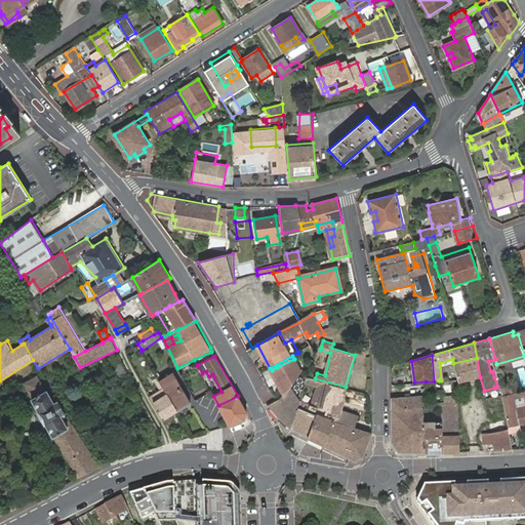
[(480,377),(477,358),(453,363),(456,379),(457,381),(480,377)]
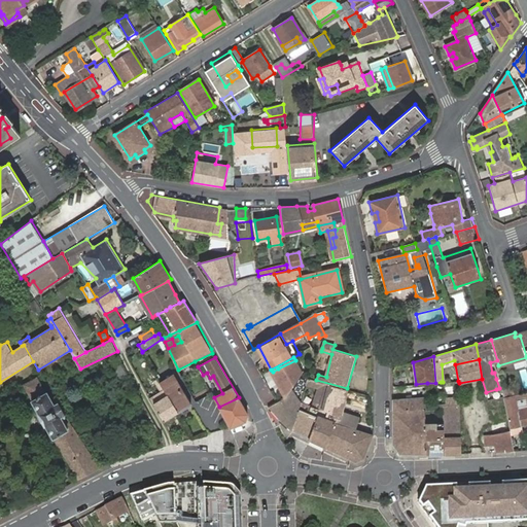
[(290,389),(303,372),(295,360),(278,369),(273,372),(285,395),(290,389)]
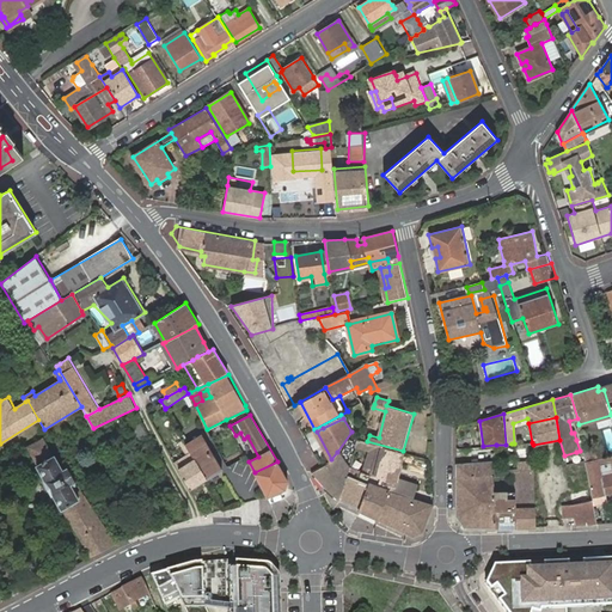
[(139,438),(147,433),(142,424),(134,429),(139,438)]
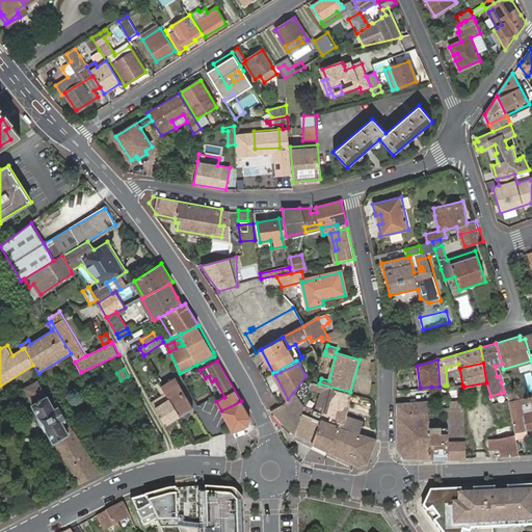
[(161,384),(180,416),(193,407),(176,377),(161,384)]
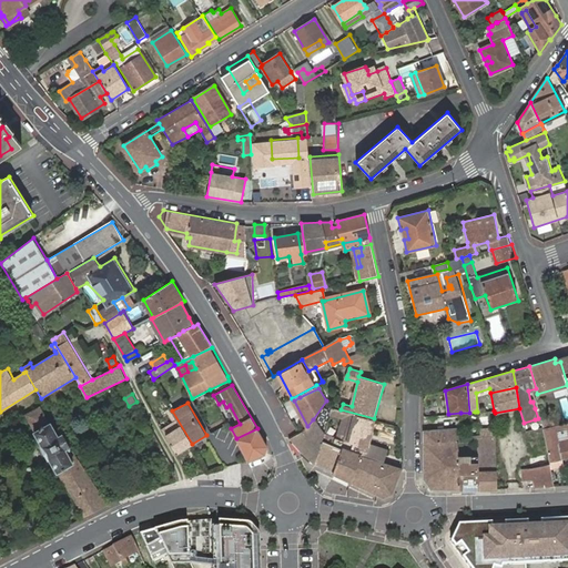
[(62,434),(61,434),(57,436),(49,423),(47,424),(39,406),(24,414),(34,432),(34,433),(42,446),(41,447),(48,460),(50,459),(57,473),(58,473),(83,516),(105,505),(98,488),(94,484),(89,477),(84,472),(78,459),(77,460),(62,434)]
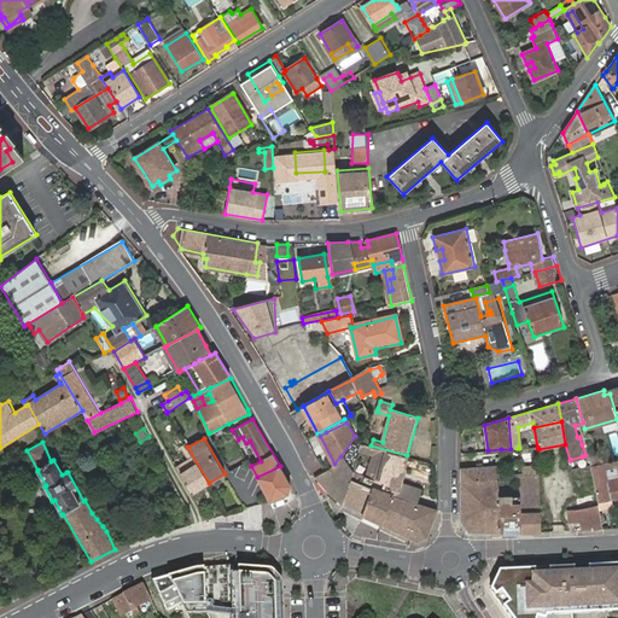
[(397,488),(407,455),(371,445),(362,443),(361,449),(375,454),(383,455),(377,473),(369,471),(368,476),(383,481),(382,484),(384,485),(394,488),(392,494),(409,499),(412,493),(397,488)]
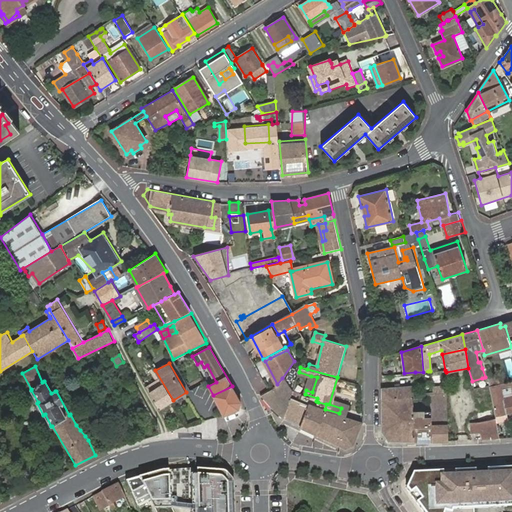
[(155,370),(154,368),(151,369),(157,380),(146,387),(159,409),(173,400),(155,370)]
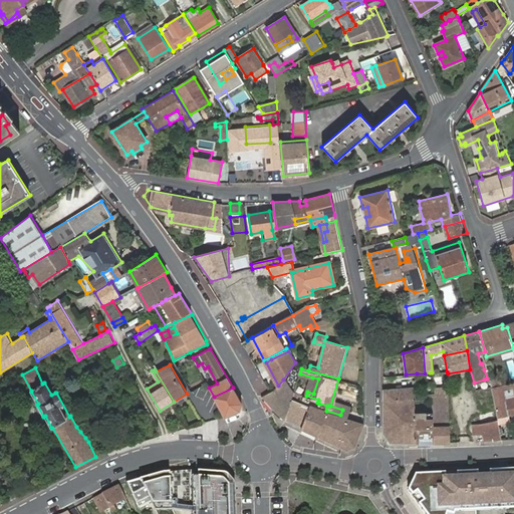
[(435,387),(444,387),(444,375),(434,375),(435,387)]
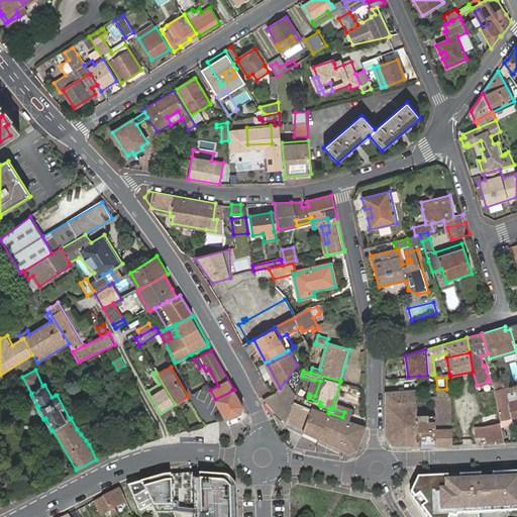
[(494,382),(495,388),(504,386),(502,379),(494,382)]
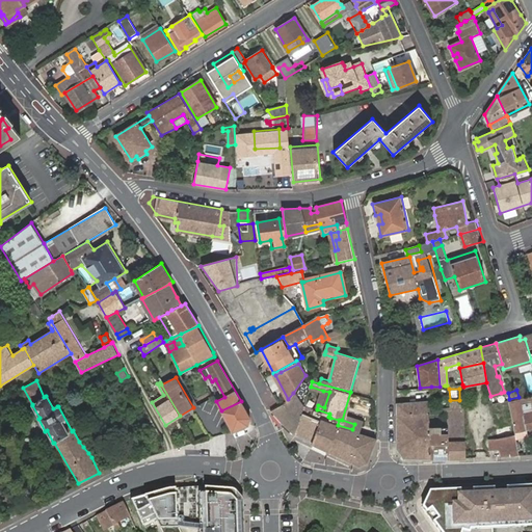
[(323,391),(318,405),(324,407),(329,392),(323,391)]
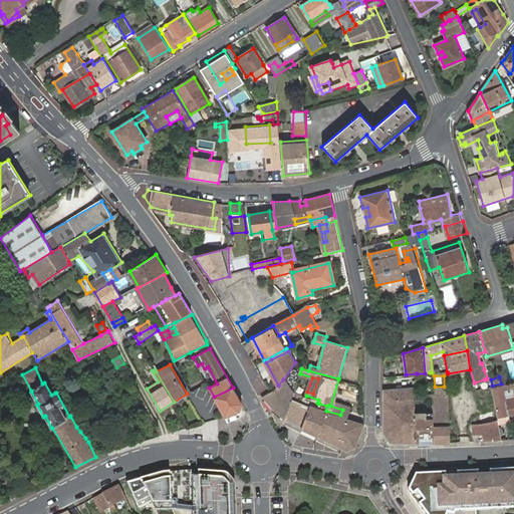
[(484,381),(475,384),(477,391),(486,389),(484,381)]
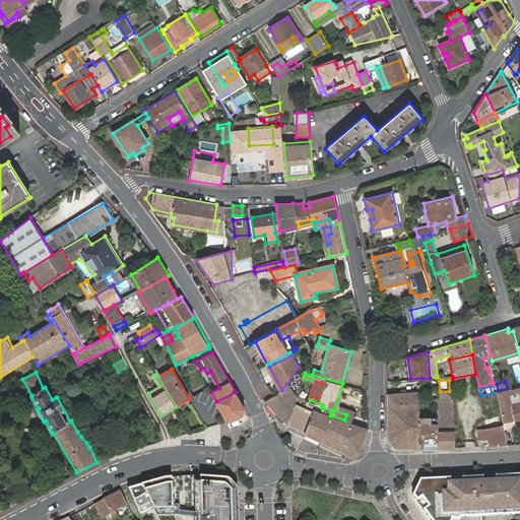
[(519,387),(497,391),(498,401),(499,409),(502,421),(519,417),(519,402),(514,405),(511,405),(508,393),(511,393),(519,391),(519,387)]
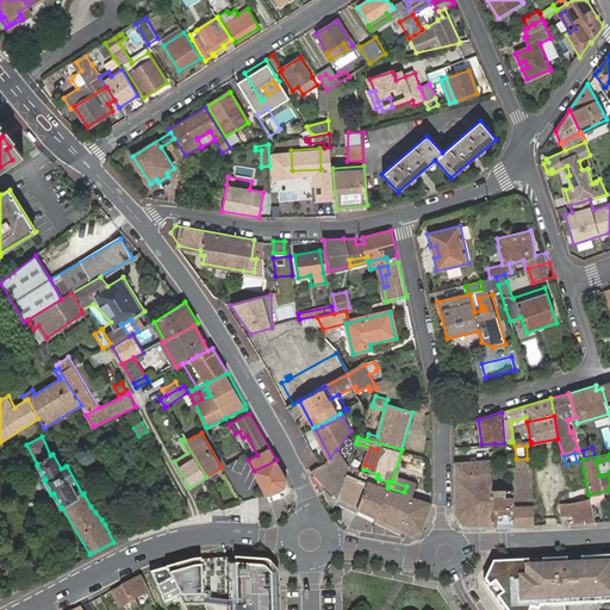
[(344,480),(347,472),(330,459),(321,464),(311,470),(328,490),(338,498),(344,480)]
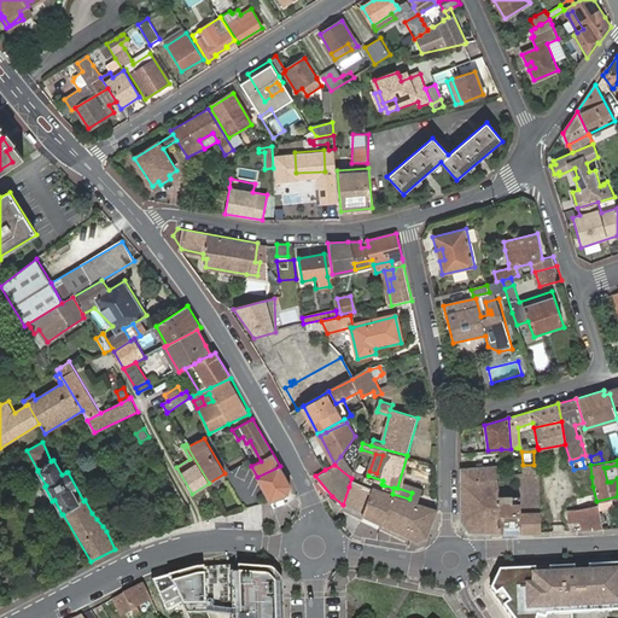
[(291,487),(280,466),(257,477),(269,501),(287,494),(291,487)]
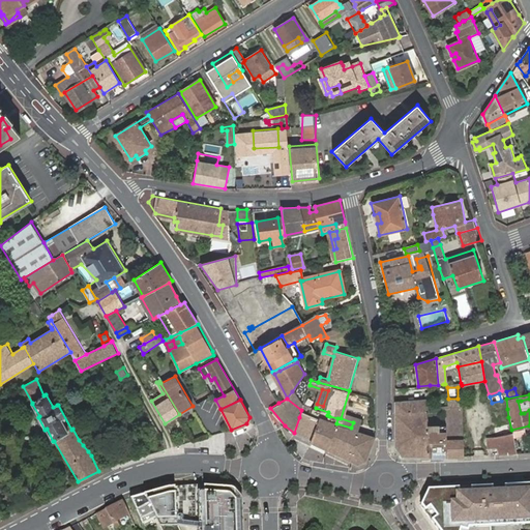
[(425,400),(396,401),(396,413),(425,411),(427,408),(427,403),(425,400)]
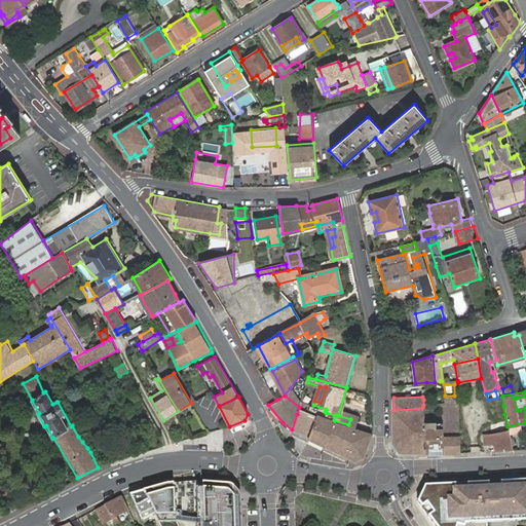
[(326,416),(327,413),(325,412),(326,409),(313,405),(301,400),(299,407),(316,413),(326,416)]
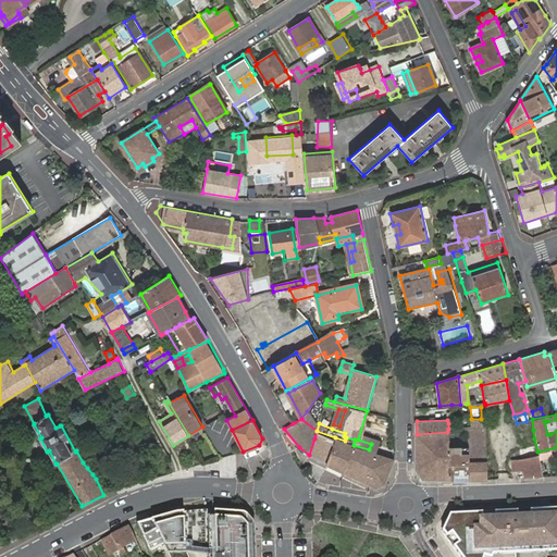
[(453,429),(453,423),(448,423),(448,429),(447,432),(449,434),(467,433),(469,429),(469,428),(453,429)]
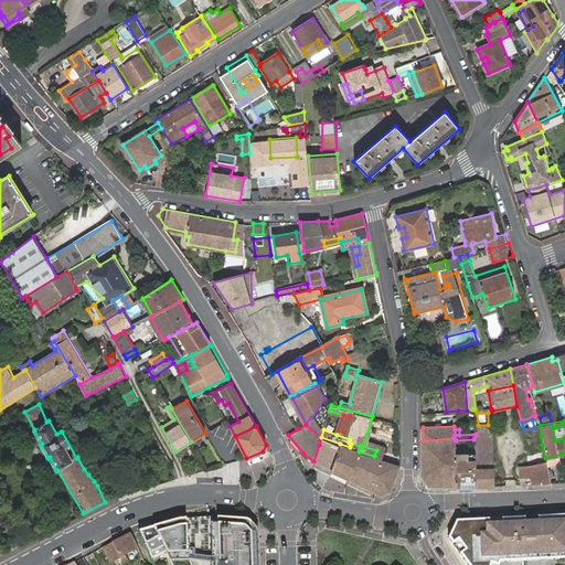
[(473,449),(476,487),(493,487),(491,452),(491,451),(491,435),(476,435),(473,439),(473,449)]
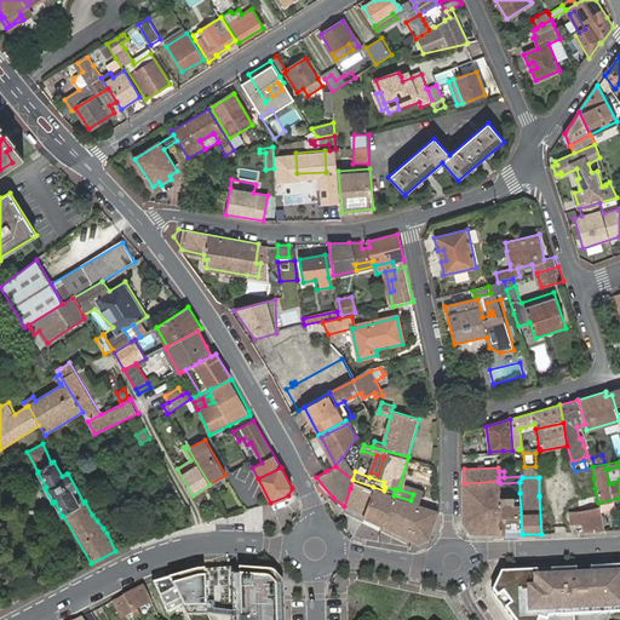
[(344,506),(363,516),(373,487),(352,480),(350,488),(344,506)]
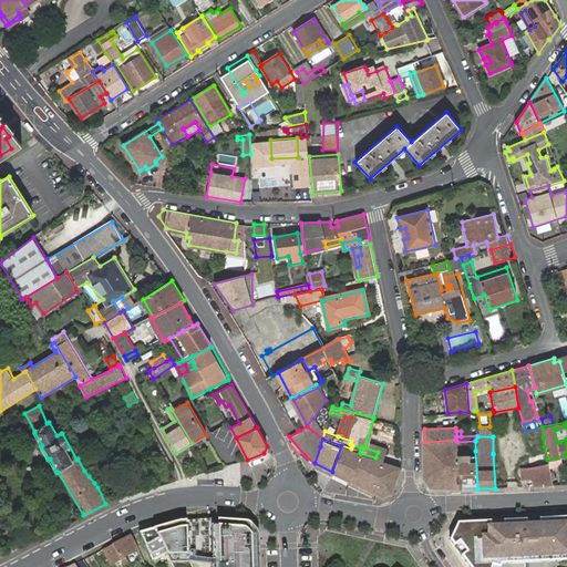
[(455,440),(424,442),(424,478),(432,491),(460,490),(457,456),(457,452),(457,442),(455,440)]
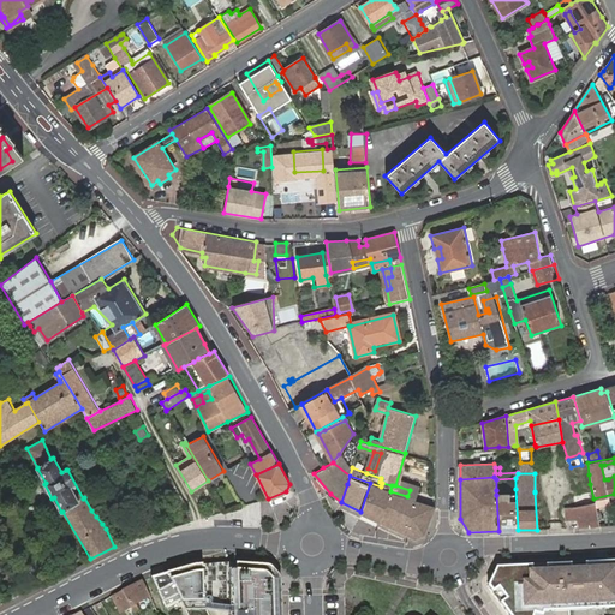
[(425,535),(435,507),(407,496),(390,491),(381,487),(370,483),(360,512),(415,538),(425,535)]
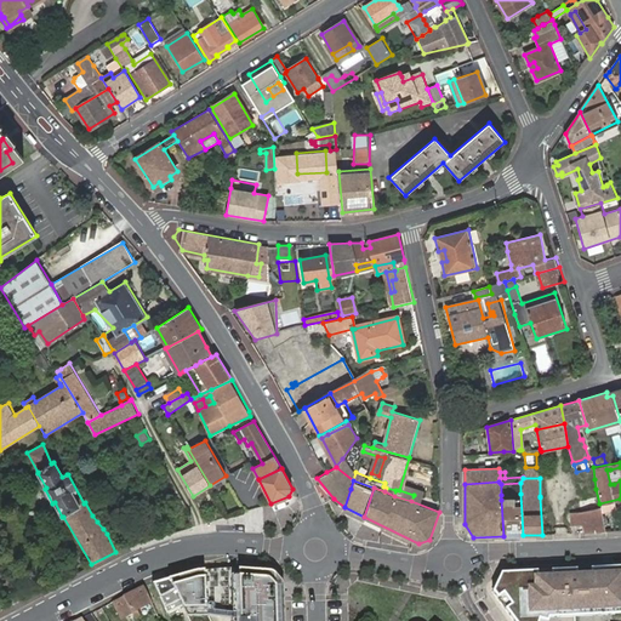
[(501,500),(503,536),(523,535),(520,494),(518,494),(518,499),(501,500)]
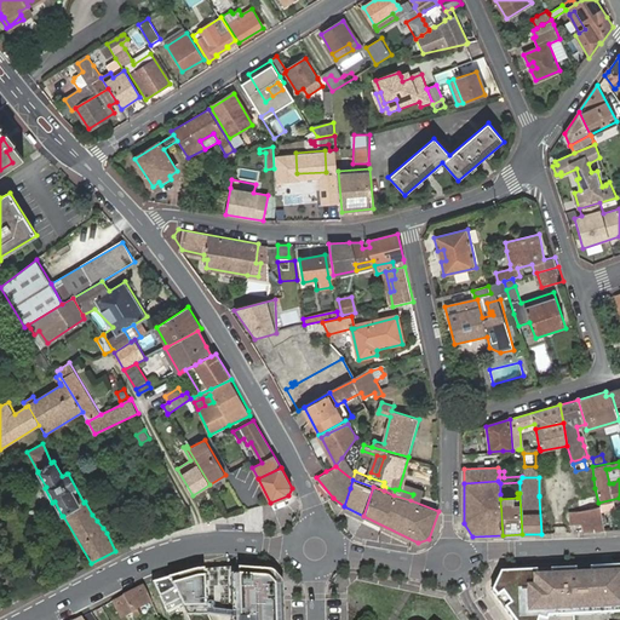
[(584,523),(585,532),(606,530),(600,506),(579,510),(567,512),(569,524),(584,523)]
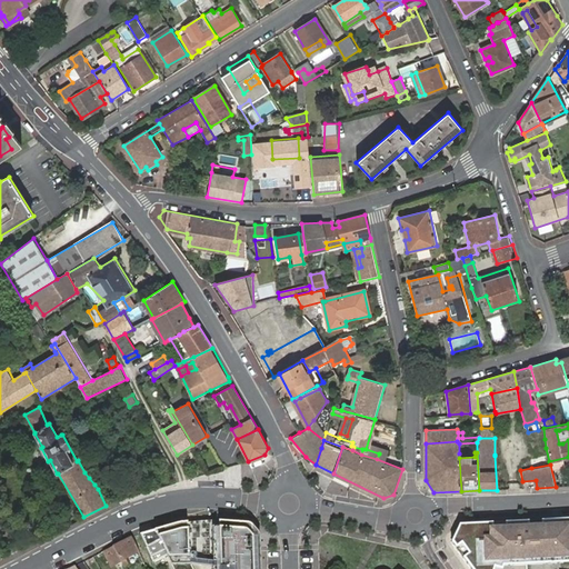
[(568,517),(460,525),(453,542),(472,568),(528,568),(528,565),(568,561),(568,517)]
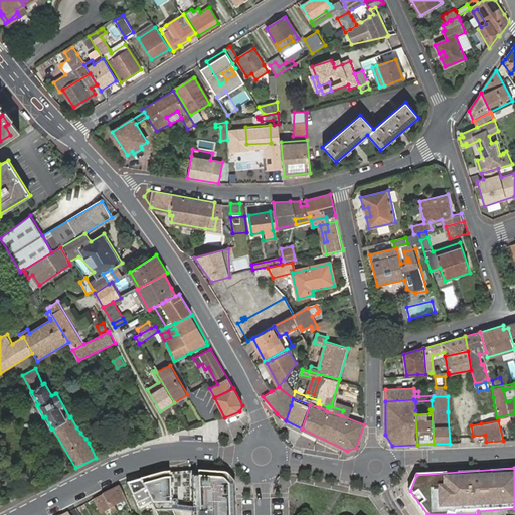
[(155,476),(127,484),(139,507),(151,501),(158,514),(175,514),(173,509),(193,506),(193,514),(235,514),(234,484),(232,481),(228,477),(223,474),(190,472),(164,475),(155,476)]
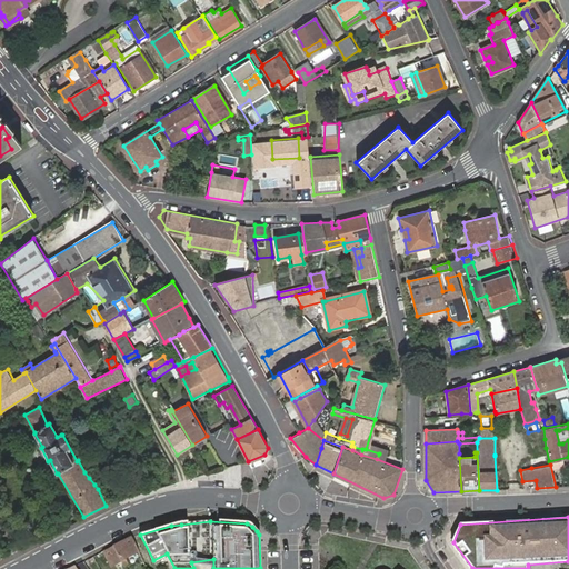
[(115,546),(123,563),(123,565),(127,563),(126,559),(135,555),(139,551),(132,537),(115,546)]
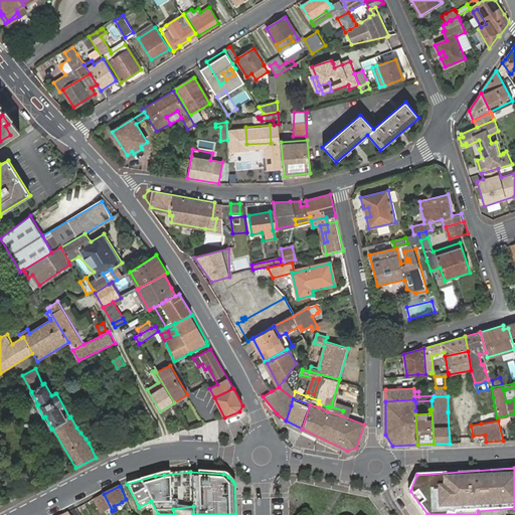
[(104,494),(94,499),(103,514),(112,510),(104,494)]
